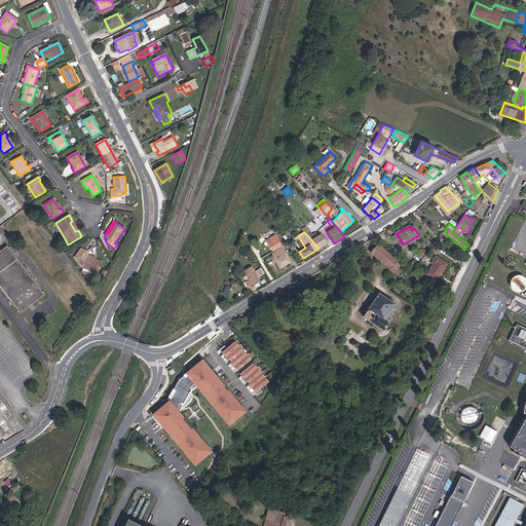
[(309,237),(318,249),(328,242),(321,234),(318,236),(315,233),(309,237)]
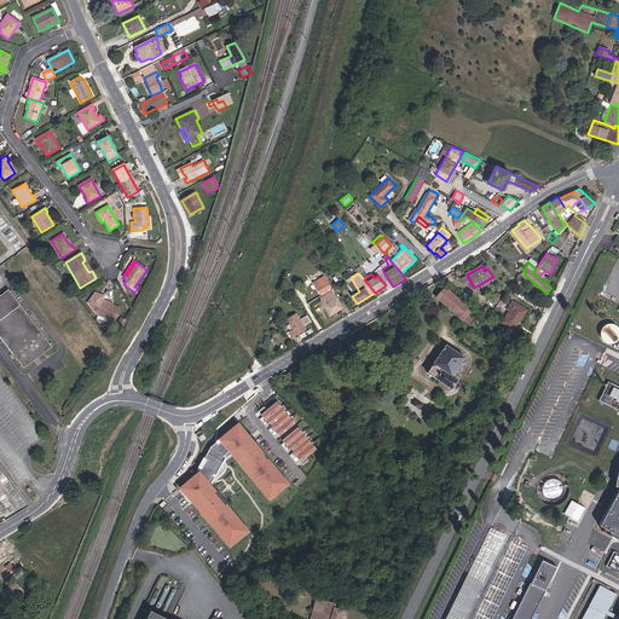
[(337,289),(333,283),(329,285),(324,277),(314,283),(322,296),(319,298),(330,316),(342,307),(333,293),(337,289)]
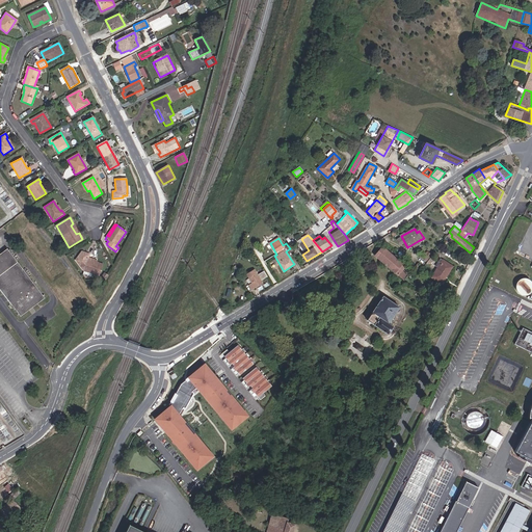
[(382,246),(375,255),(403,280),(407,274),(402,270),(405,266),(382,246)]
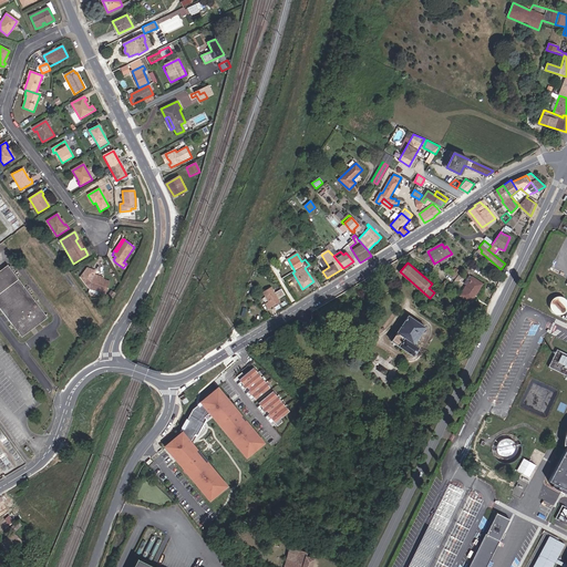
[(0,308),(20,334),(45,315),(8,266),(0,270),(0,308)]
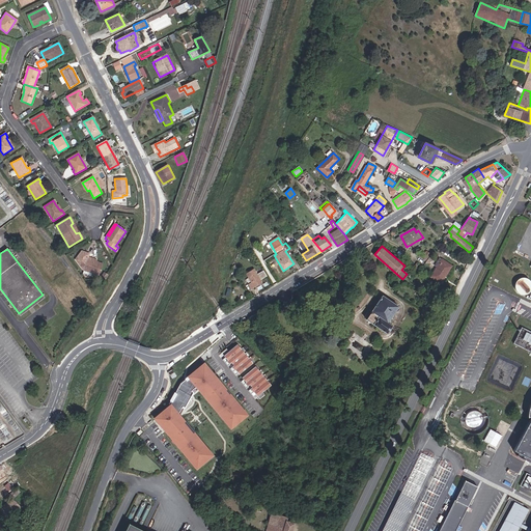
[(429,256),(431,254),(426,250),(421,256),(426,260),(429,256)]
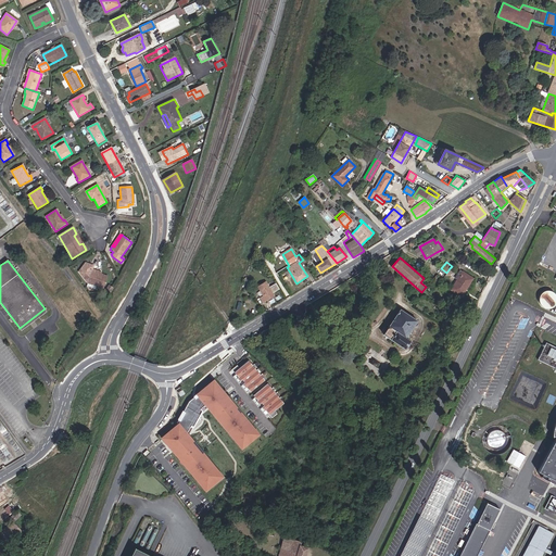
[(96,273),(96,270),(91,269),(92,267),(87,265),(80,274),(87,283),(103,289),(108,276),(101,275),(96,273)]
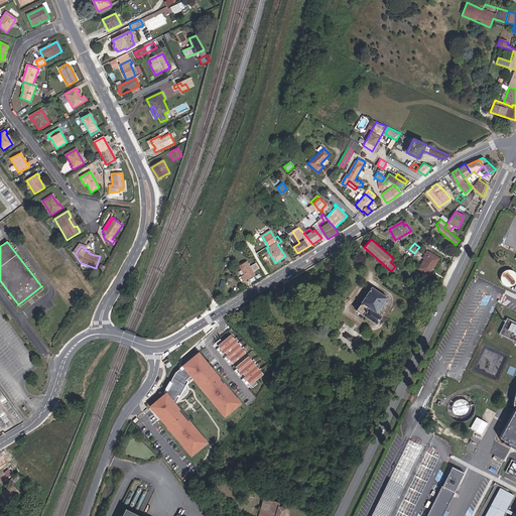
[(429,252),(418,268),(427,274),(438,258),(429,252)]
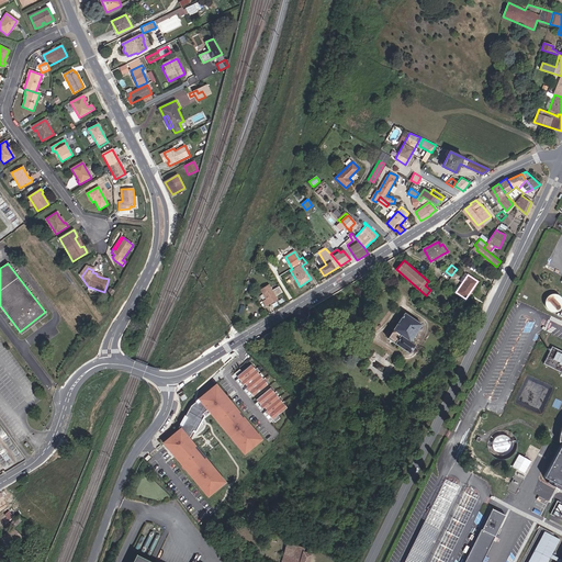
[(277,296),(283,292),(280,285),(272,290),(269,284),(261,289),(268,299),(263,301),(267,305),(277,300),(276,296),(277,296)]
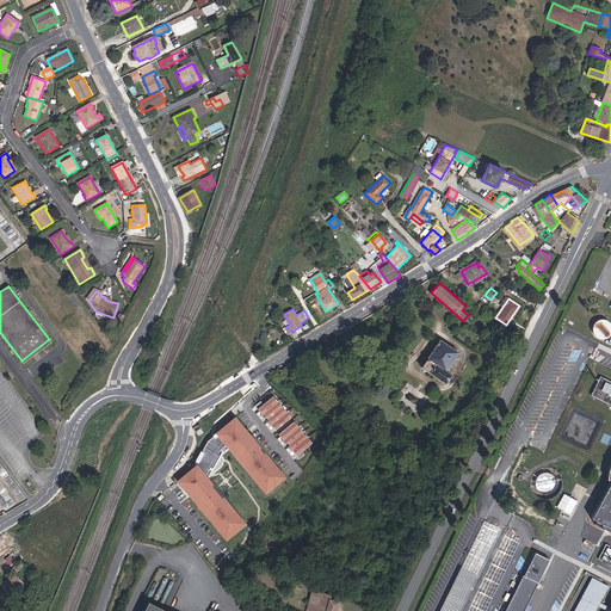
[(594,325),(593,326),(593,328),(593,331),(594,333),(597,335),(599,337),(600,337),(603,338),(605,338),(606,337),(609,335),(610,333),(610,321),(610,320),(608,319),(606,319),(604,318),(602,318),(599,319),(598,319),(597,320),(596,322),(594,325)]
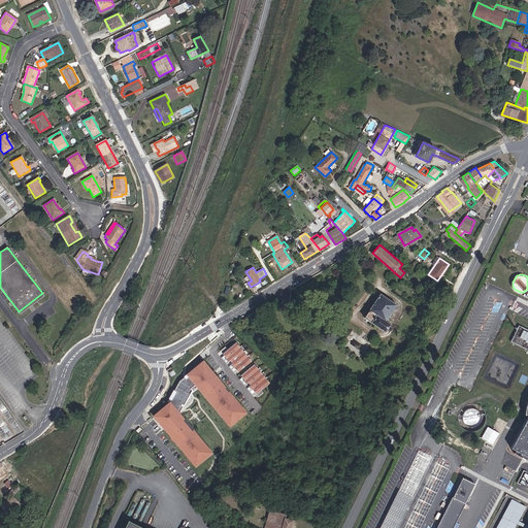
[(43,296),(42,293),(19,311),(21,314),(43,296)]
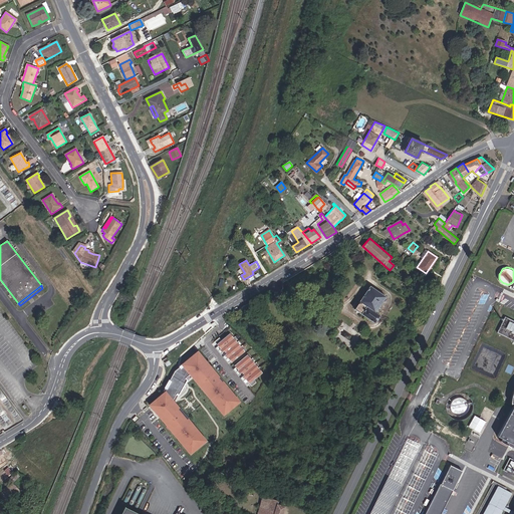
[(386,296),(370,286),(358,303),(355,301),(353,305),(355,307),(355,308),(361,312),(360,313),(374,322),(378,315),(374,312),(386,296)]
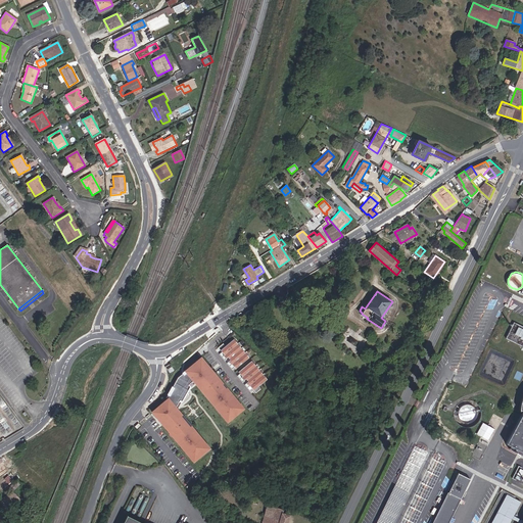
[(522,325),(514,322),(506,337),(522,345),(522,325)]
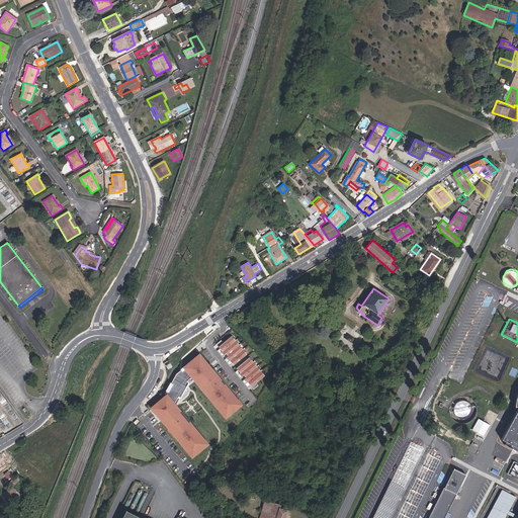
[(231,336),(218,346),(233,364),(246,354),(231,336)]
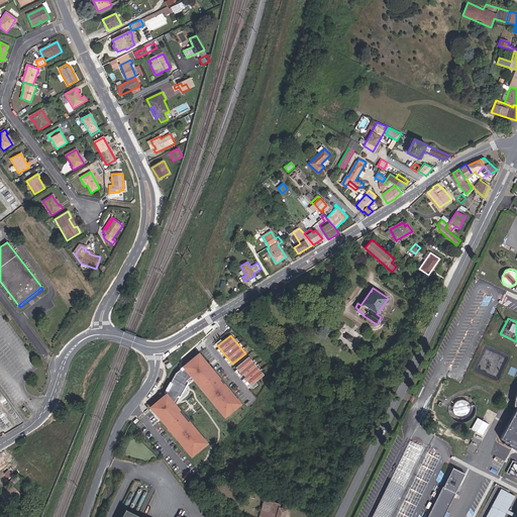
[(201,353),(183,368),(185,370),(193,380),(226,421),(244,407),(226,384),(225,386),(222,382),(222,381),(201,353)]
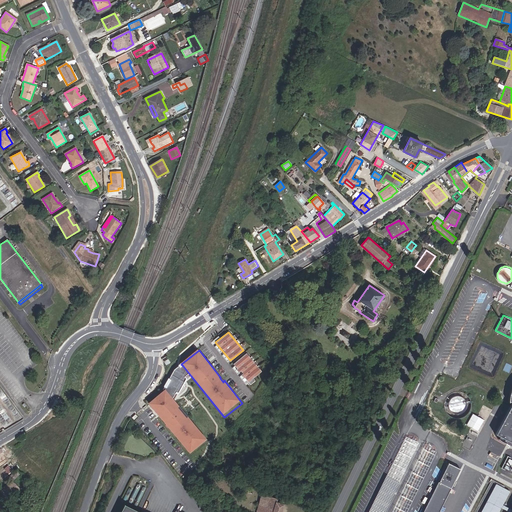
[(246,353),(234,364),(248,381),(261,371),(246,353)]
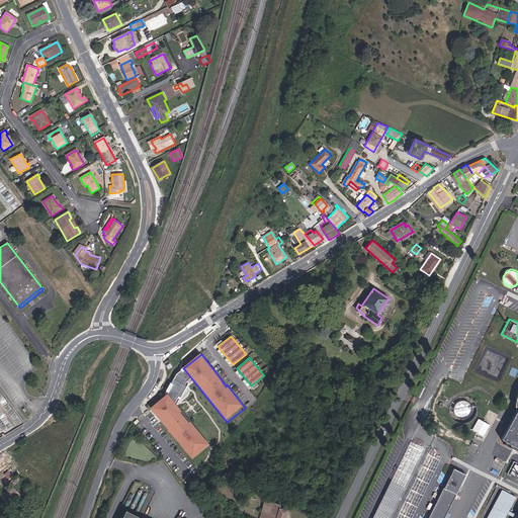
[(178,375),(166,398),(169,396),(177,405),(180,399),(181,400),(190,384),(188,383),(193,380),(185,370),(178,375)]
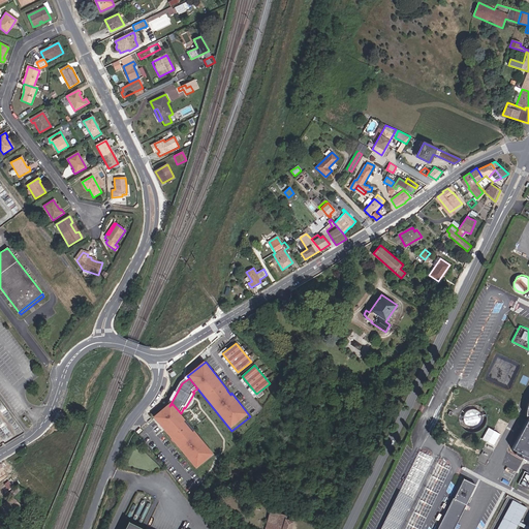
[(169,406),(155,418),(197,471),(216,456),(196,433),(195,434),(186,423),(187,422),(181,413),(173,404),(169,406)]
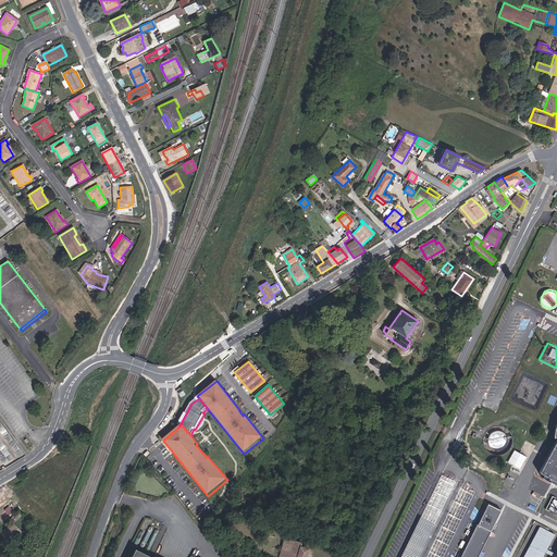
[(556,438),(540,472),(556,482),(556,426),(555,437),(556,437),(556,438)]
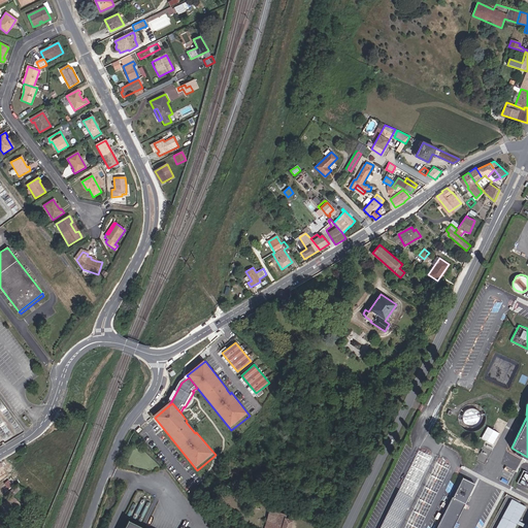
[(471,410),(465,410),(465,426),(477,426),(477,411),(471,411),(471,410)]
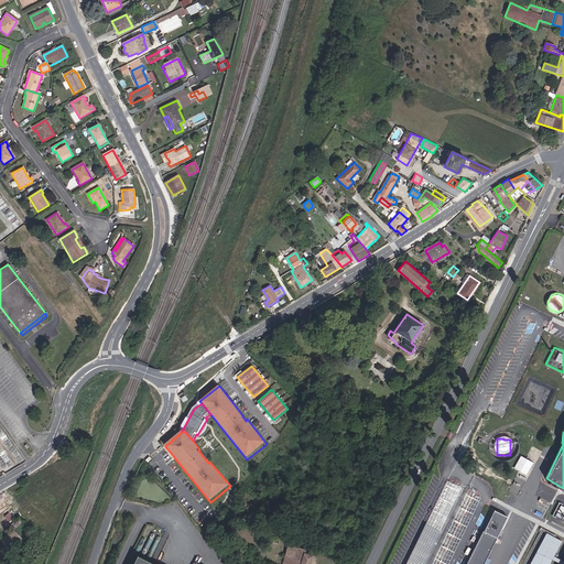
[(563,506),(557,503),(553,516),(563,519),(563,506)]
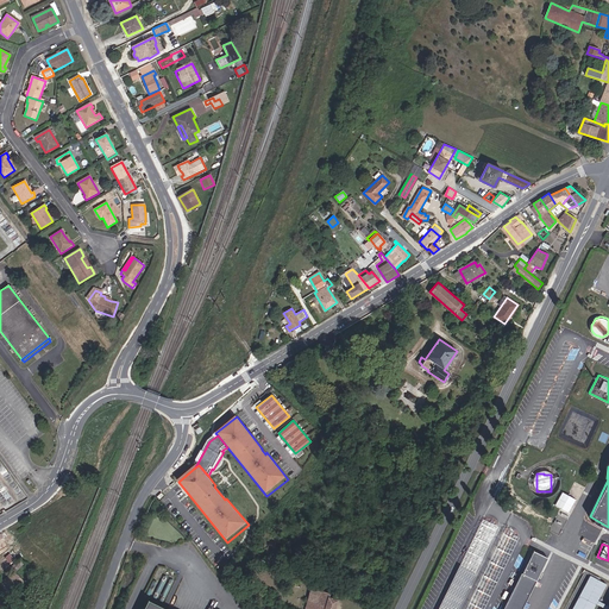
[(521,572),(502,608),(521,608),(547,557),(534,550),(522,572),(521,572)]
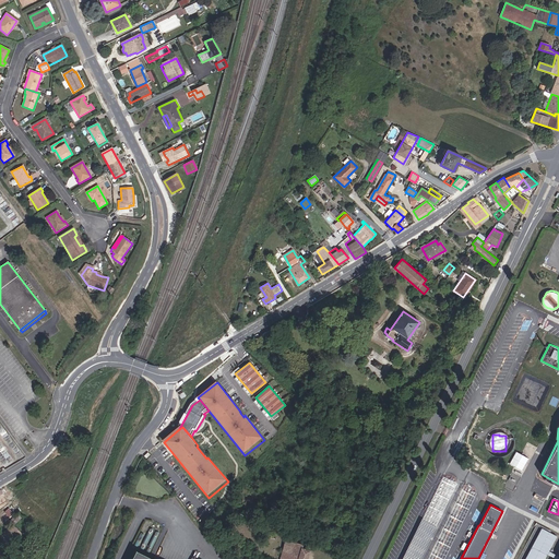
[(14,515),(9,509),(4,512),(11,519),(14,515)]
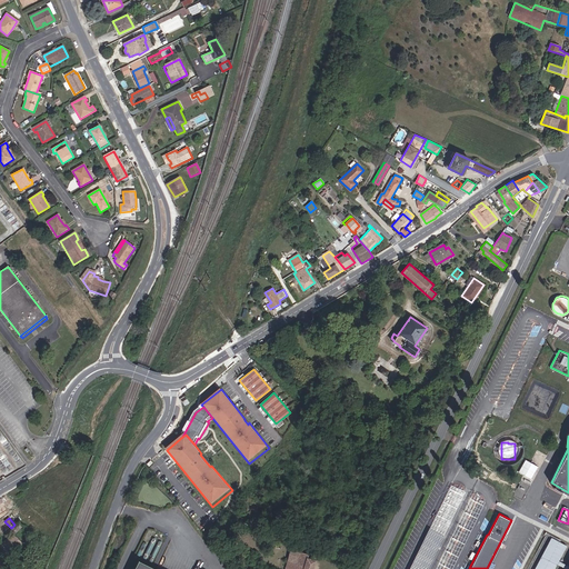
[(5,545),(3,543),(0,546),(9,557),(23,545),(15,535),(10,540),(5,545)]
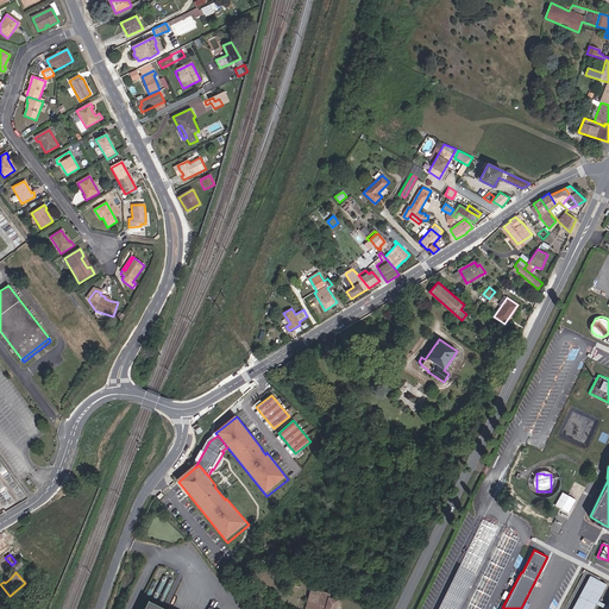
[(607,583),(590,575),(571,608),(592,608),(596,603),(597,600),(607,583)]
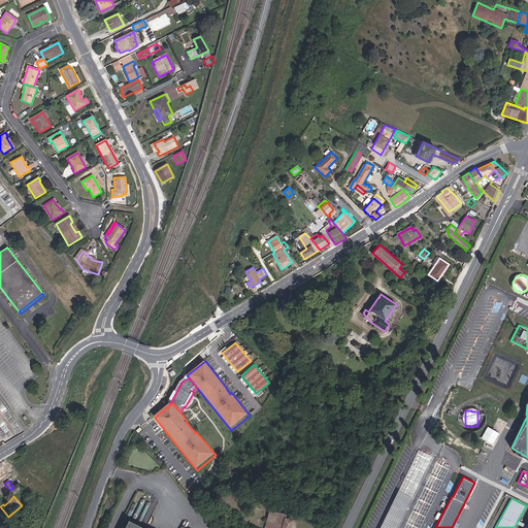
[(251,503),(244,518),(255,522),(261,507),(251,503)]
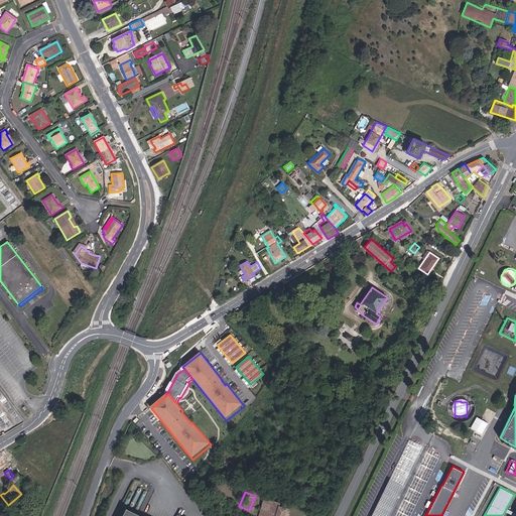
[(264,496),(258,515),(284,515),(286,508),(279,506),(279,502),(272,500),(273,498),(264,496)]
